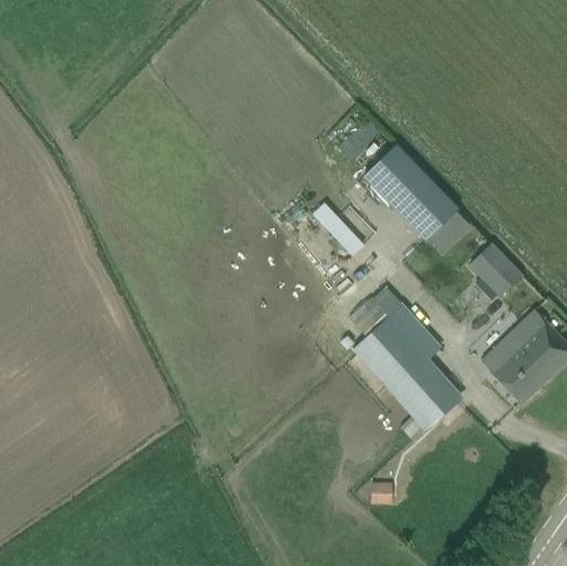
[(364,118),(339,145),(352,156),(377,129),(364,118)]
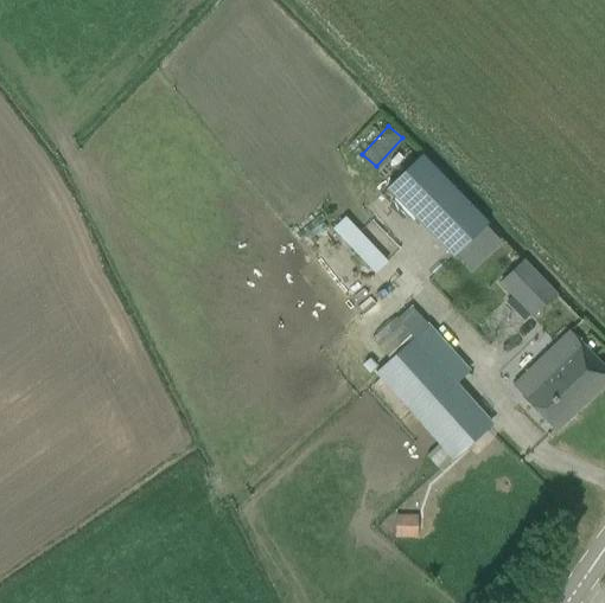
[(488,222),(421,153),(387,186),(453,255),(488,222)]
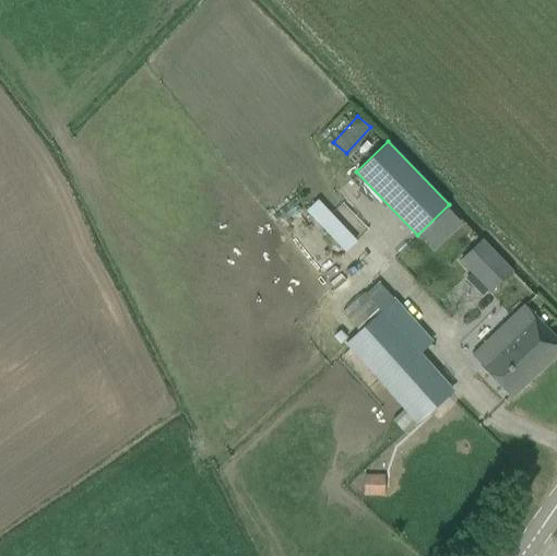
[(301,208),(341,247),(354,235),(315,194),(301,208)]
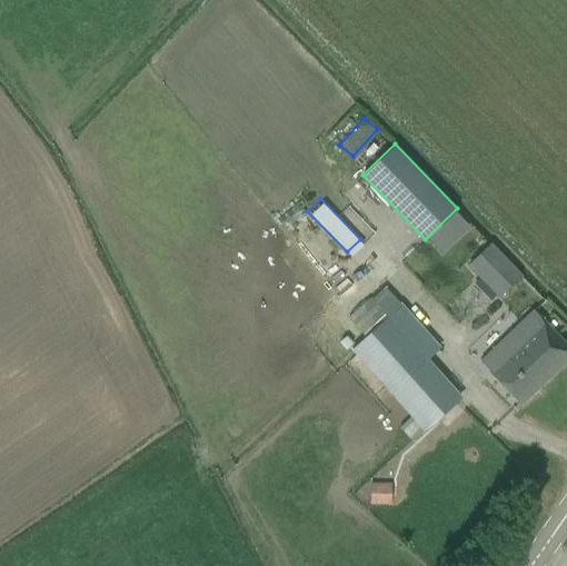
[(500,295),(521,274),(493,244),(470,264),(500,295)]
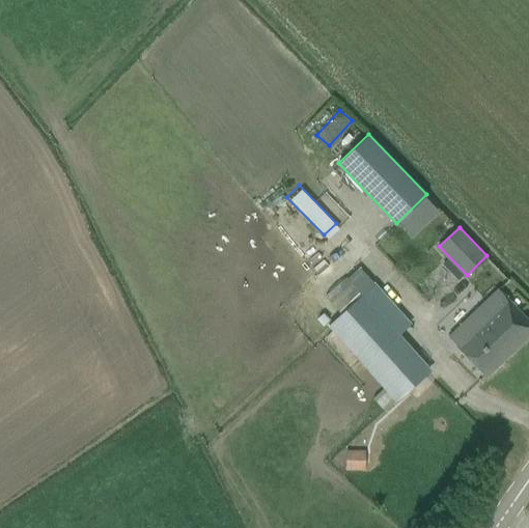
[(412,274),(432,294),(440,285),(421,266),(412,274)]
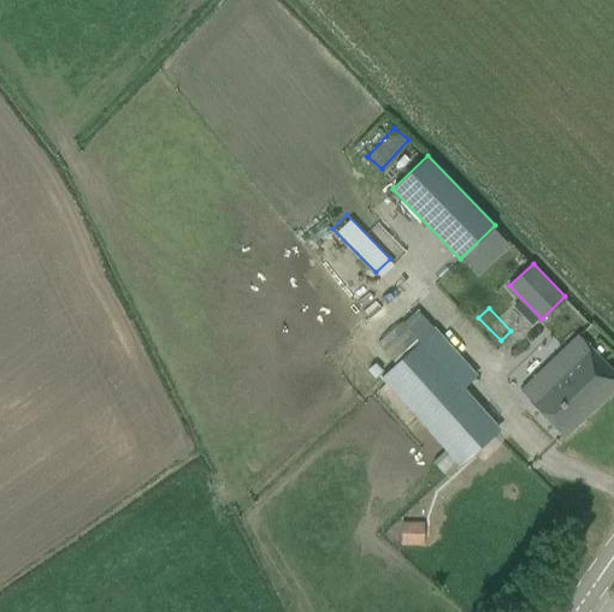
[(383,378),(446,445),(448,447),(434,461),(447,475),(499,428),(462,388),(477,375),(417,310),(405,321),(403,320),(379,343),(397,363),(383,378)]
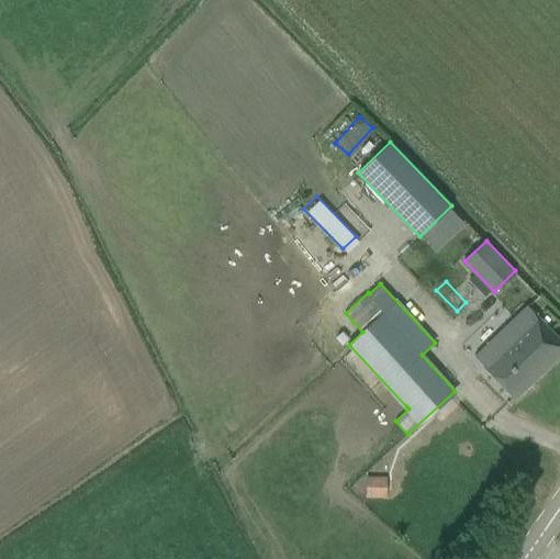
[(559,337),(528,304),(476,355),(484,365),(483,366),(515,399),(559,356),(559,337)]
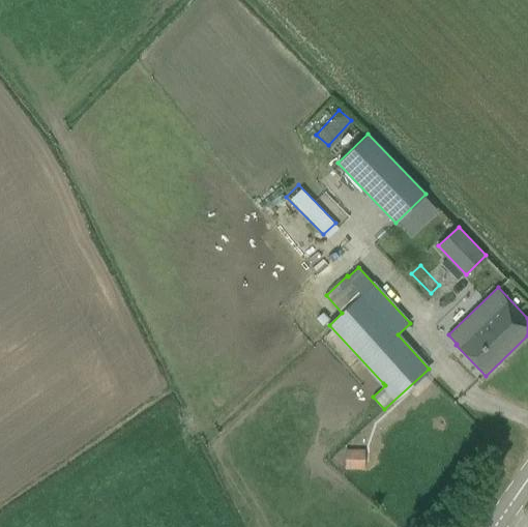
[(347,449),(347,468),(365,468),(365,449),(347,449)]
